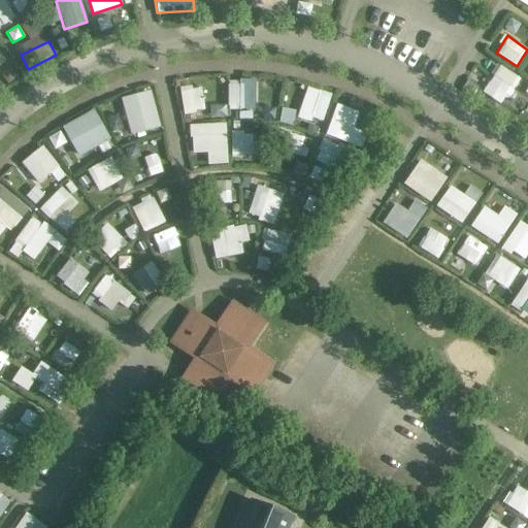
[(504,99),(519,79),(499,66),(486,86),(504,99)]
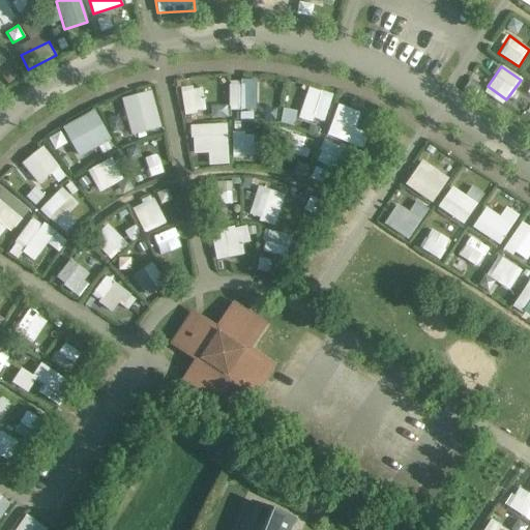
[(231,79),(230,110),(255,110),(255,79),(231,79)]
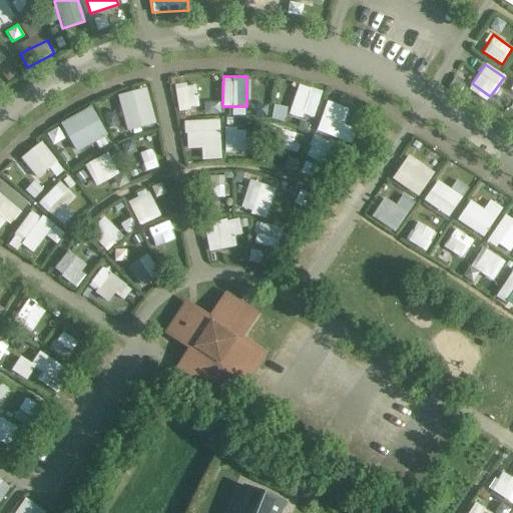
[(173,86),(177,110),(199,106),(195,82),(173,86)]
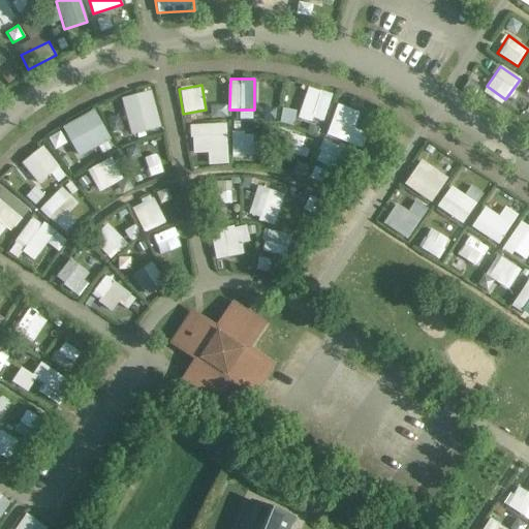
[(322,122),(332,93),(308,86),(299,115),(322,122)]
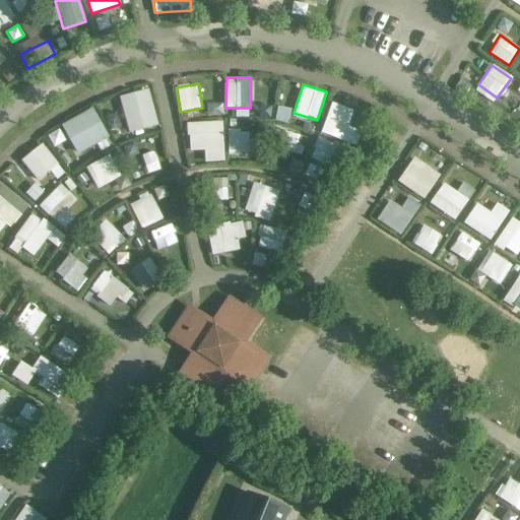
[(118,96),(130,133),(158,124),(146,87),(118,96)]
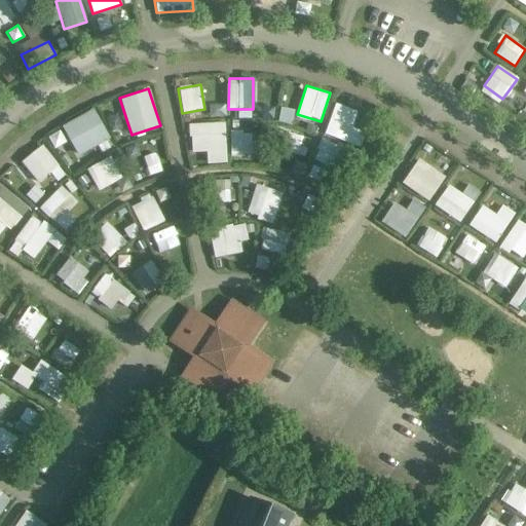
[(325,134),(360,146),(365,130),(351,125),(358,108),(336,101),(325,134)]
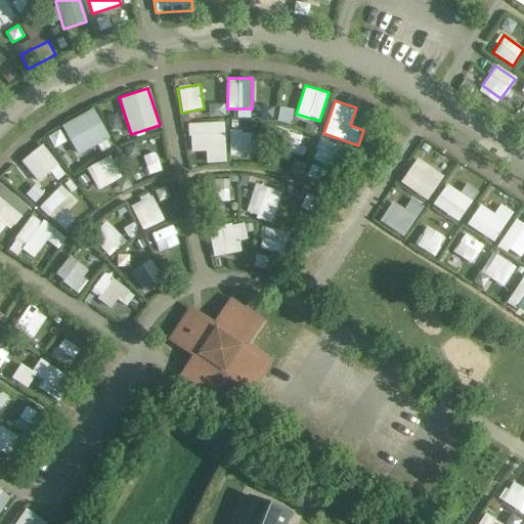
[(290,124),(294,110),(280,106),(276,121),(290,124)]
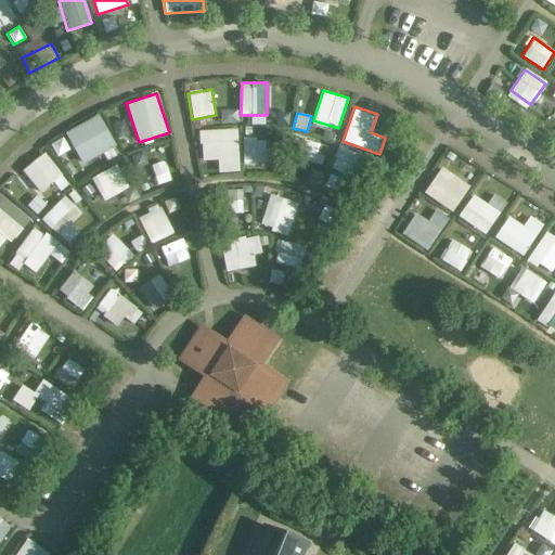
[(101,116),(64,130),(77,164),(114,149),(101,116)]
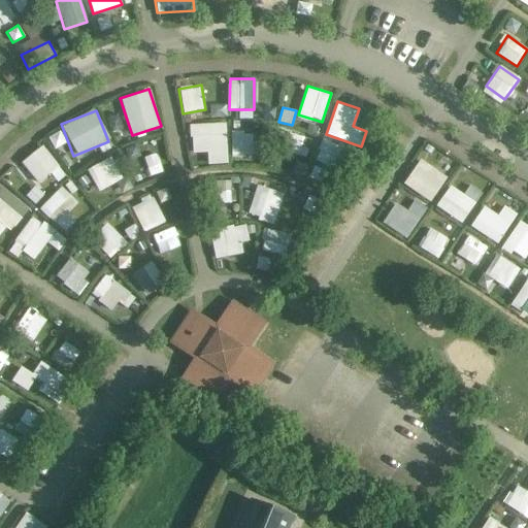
[(228,164),(227,123),(190,124),(191,153),(207,152),(207,164),(228,164)]
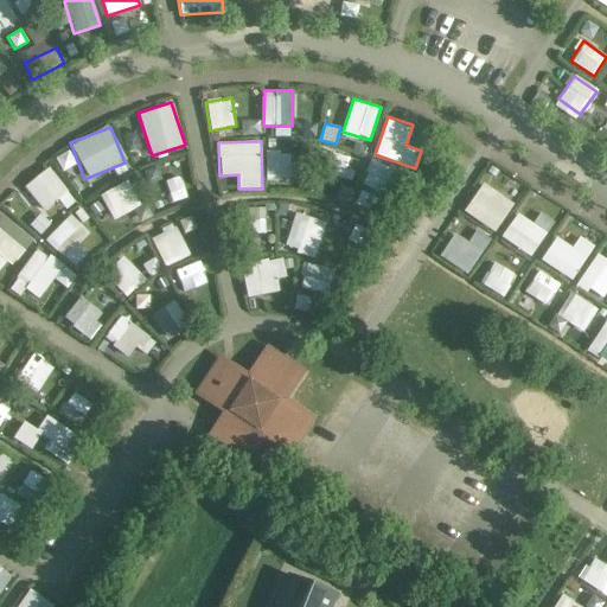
[(266,178),(292,179),(292,153),(266,153),(266,178)]
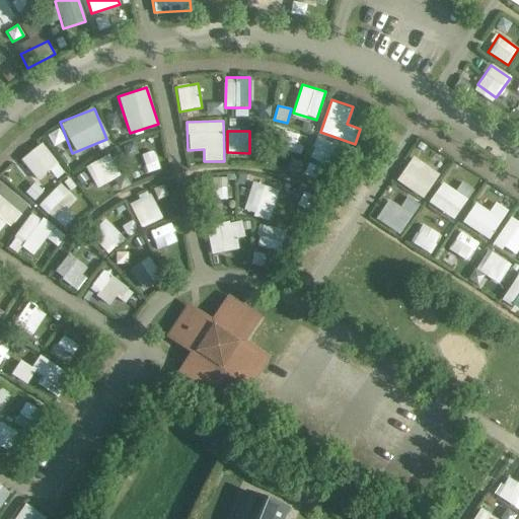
[(316,138),(309,158),(332,166),(340,146),(316,138)]
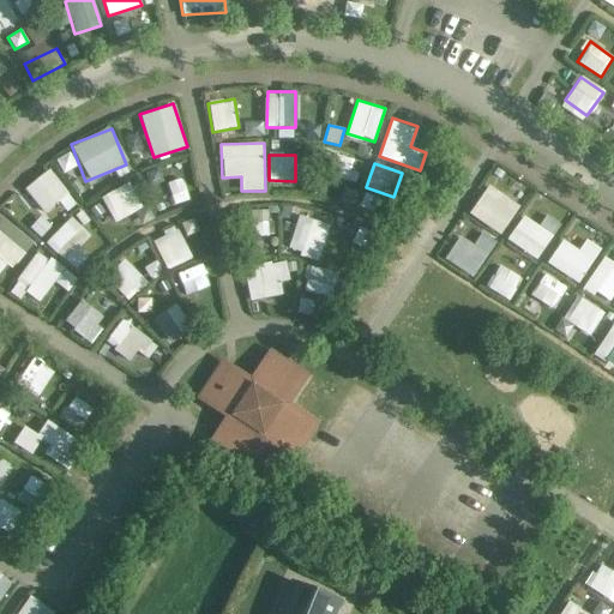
[(24,187),(43,214),(66,197),(47,170),(24,187)]
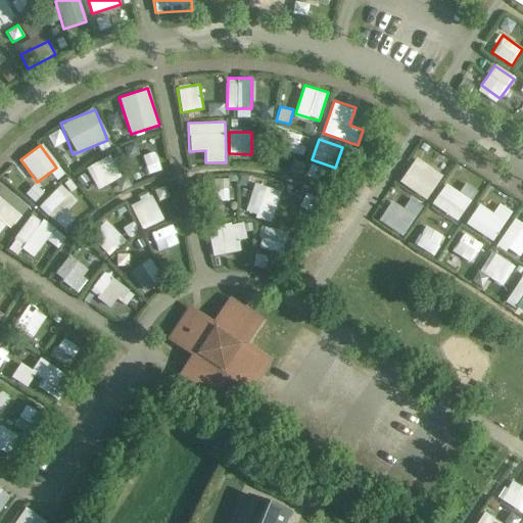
[(153,151),(141,156),(148,174),(160,170),(153,151)]
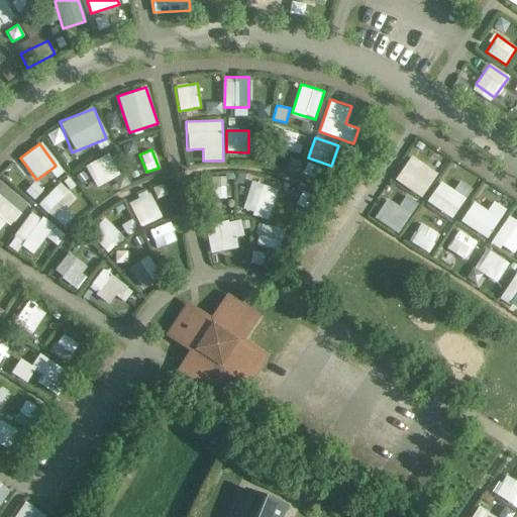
[(95,187),(119,176),(109,153),(85,166),(95,187)]
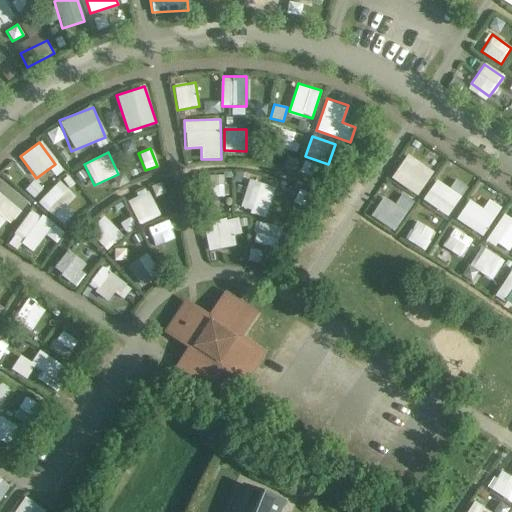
[(391,178),(418,196),(434,171),(406,154),(391,178)]
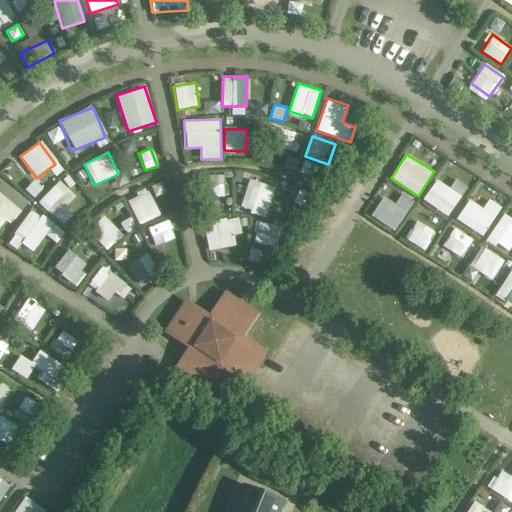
[(223,196),(222,174),(210,174),(211,197),(223,196)]
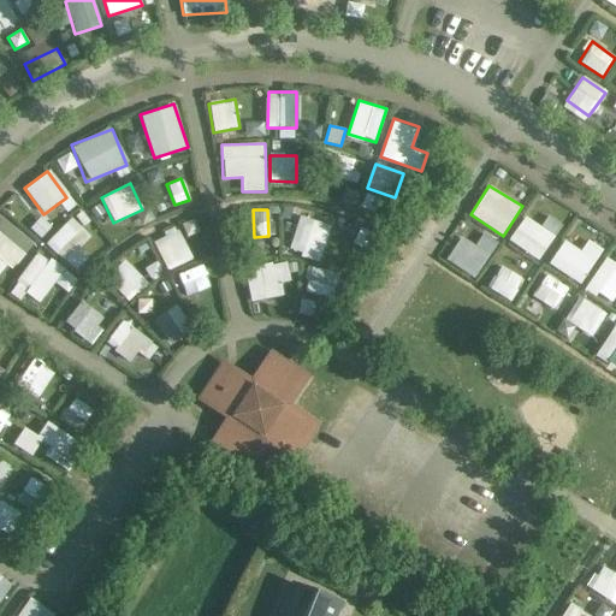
[(301,214),(288,249),(319,260),(331,225),(301,214)]
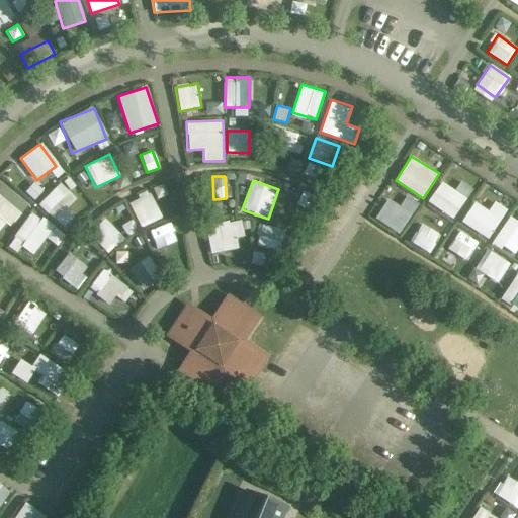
[(460,181),(455,189),(441,181),(428,202),(454,219),(471,188),(460,181)]
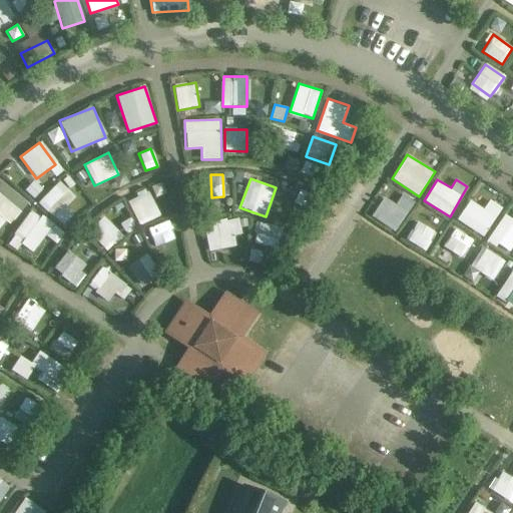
[(0,229),(3,231),(25,199),(0,181),(0,229)]
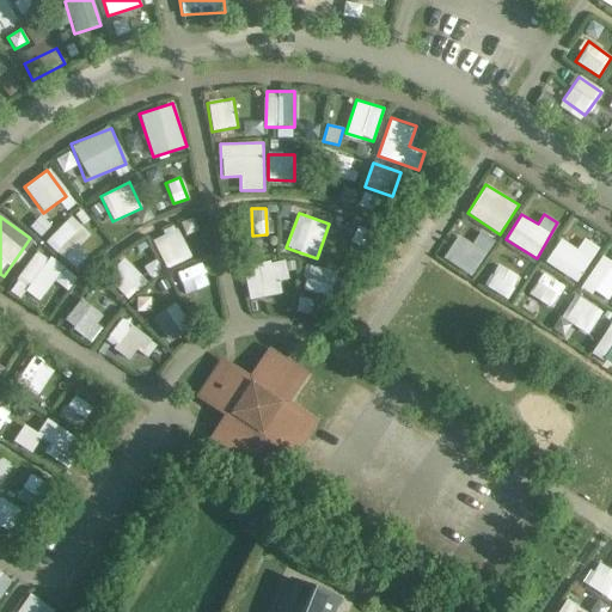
[(181,228),(154,234),(163,268),(188,261),(181,228)]
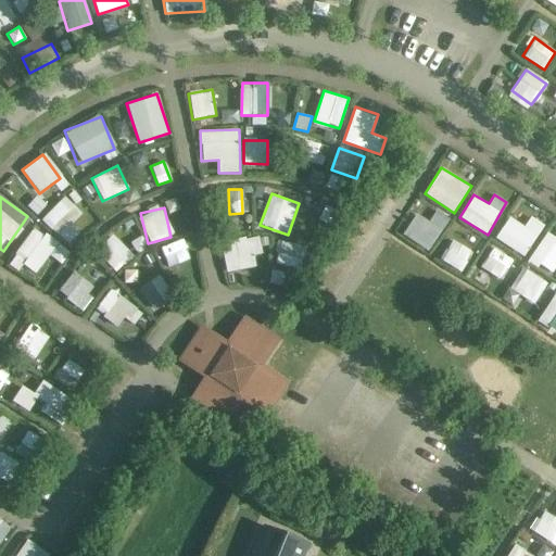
[(428,220),(416,213),(402,235),(428,251),(450,218),(436,210),(428,220)]
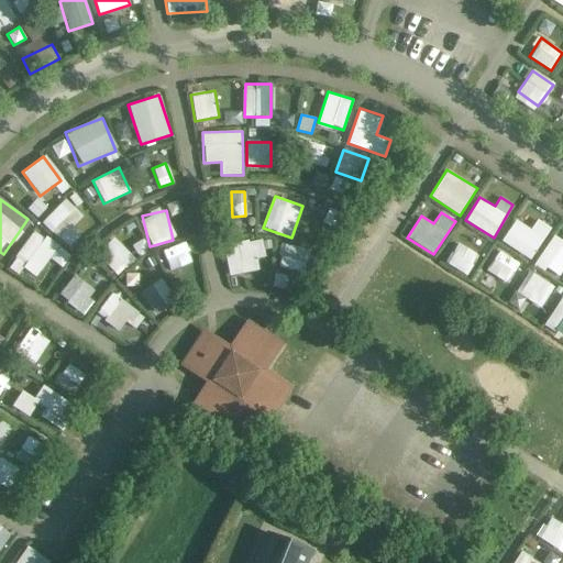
[(530,260),(551,228),(537,219),(530,228),(516,219),(501,241),(530,260)]
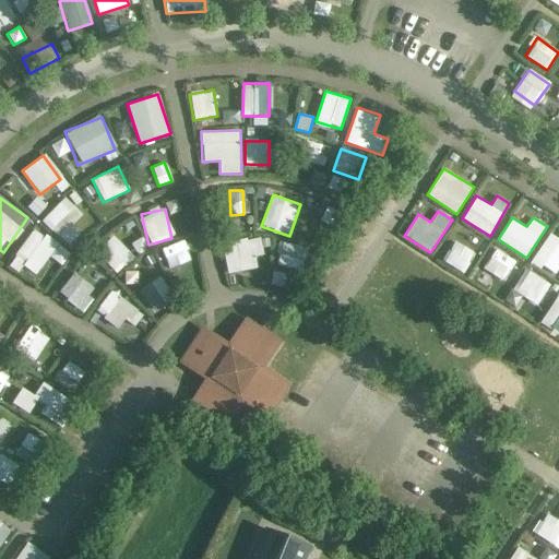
[(533,258),(554,274),(558,268),(558,239),(552,234),(533,258)]
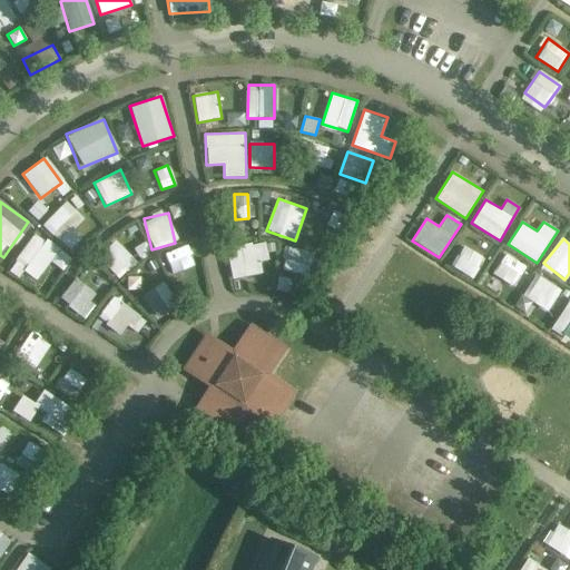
[(107,267),(120,278),(136,259),(114,241),(105,251),(115,258),(107,267)]
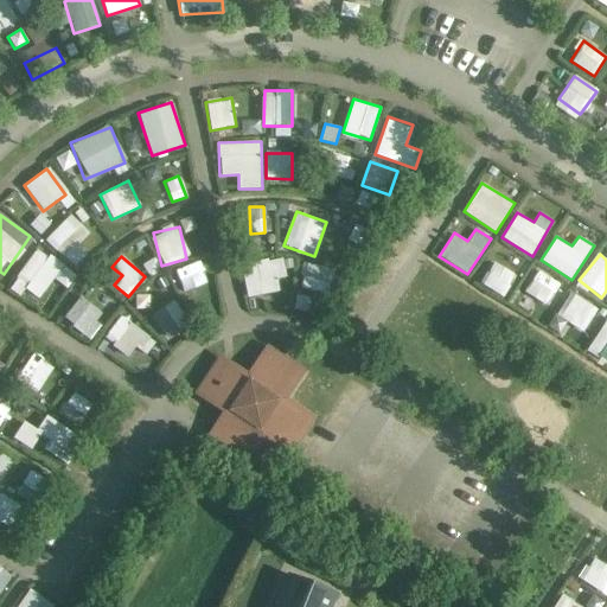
[(282,257),(241,264),(246,296),(280,292),(276,275),(285,274),(282,257)]
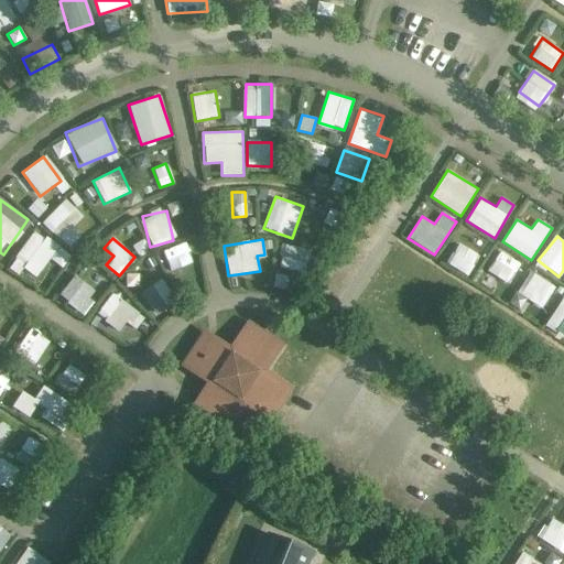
[(458,241),(445,262),(466,275),(479,255),(458,241)]
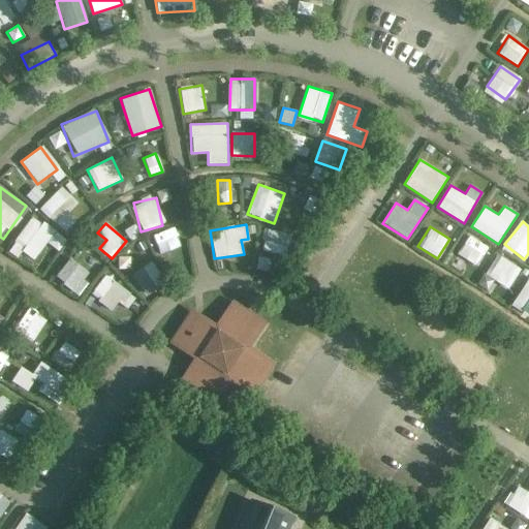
[(266,228),(259,249),(283,255),(289,235),(266,228)]
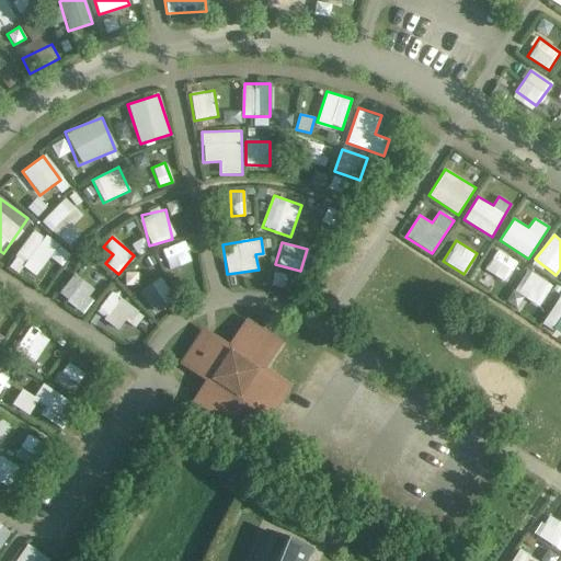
[(183,244),(161,249),(164,268),(187,264),(183,244)]
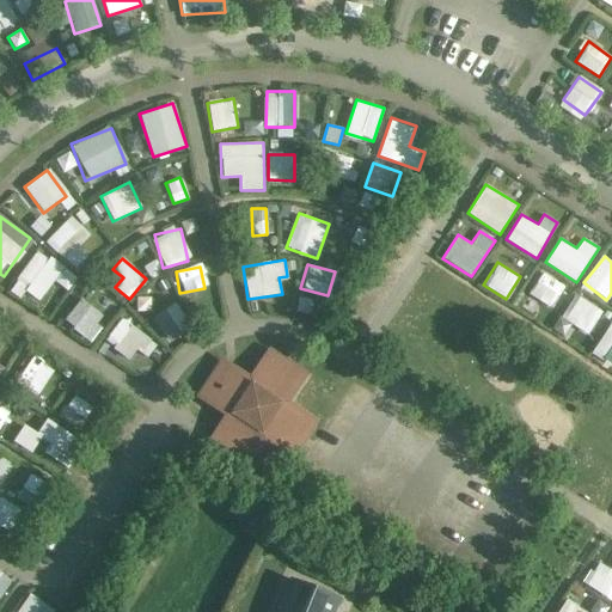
[(542,271),(527,294),(550,307),(564,286),(542,271)]
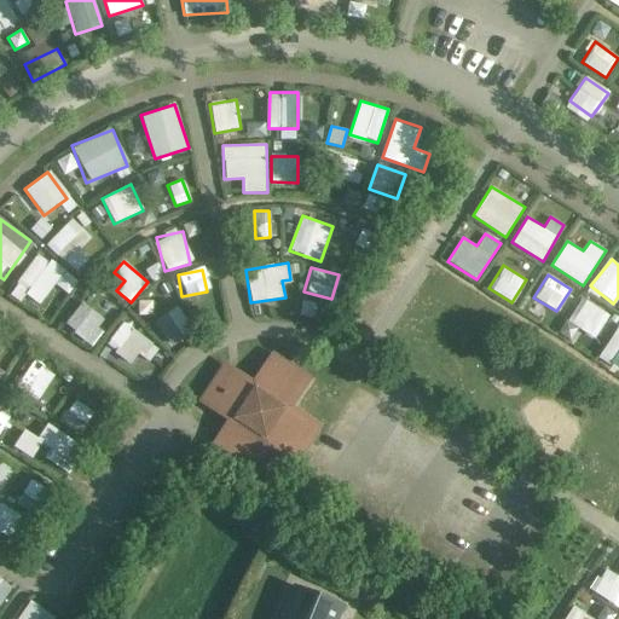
[(594,339),(609,316),(583,296),(566,319),(594,339)]
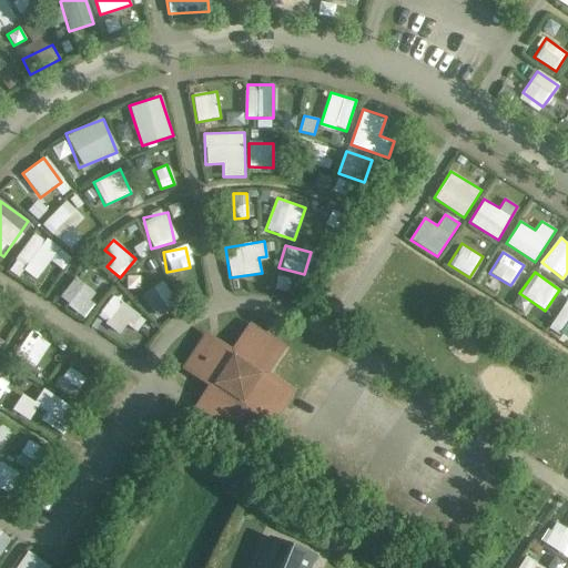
[(141,296),(158,317),(175,304),(159,282),(141,296)]
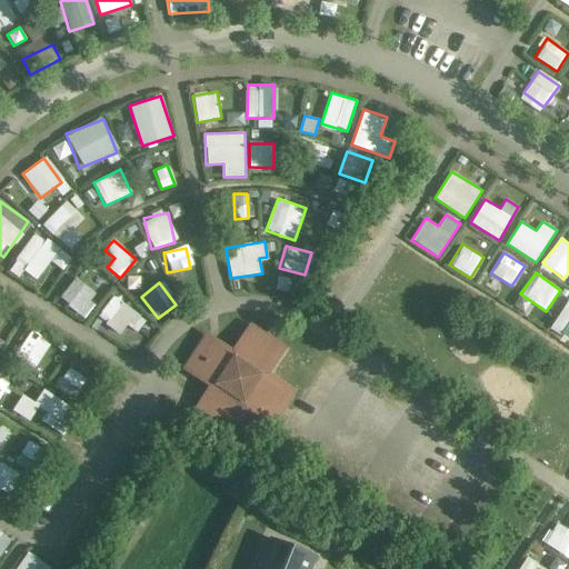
[(99,316),(135,339),(147,319),(112,296),(99,316)]
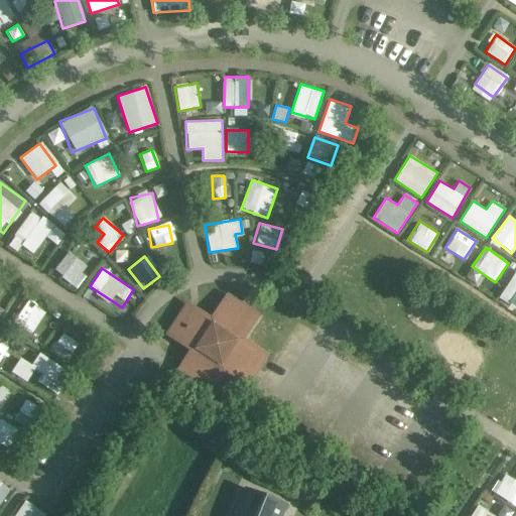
[(213,326),(190,310),(173,336),(197,351),(181,374),(207,390),(222,367),(245,382),(261,357),(238,342),(253,319),(228,302),(213,326)]
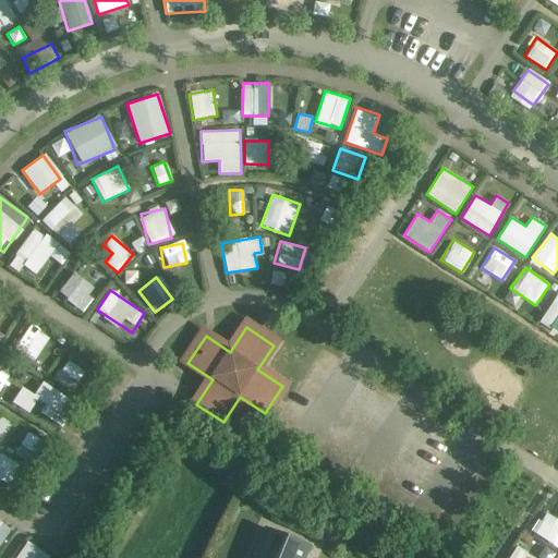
[(40,371),(48,360),(26,344),(19,354),(40,371)]
